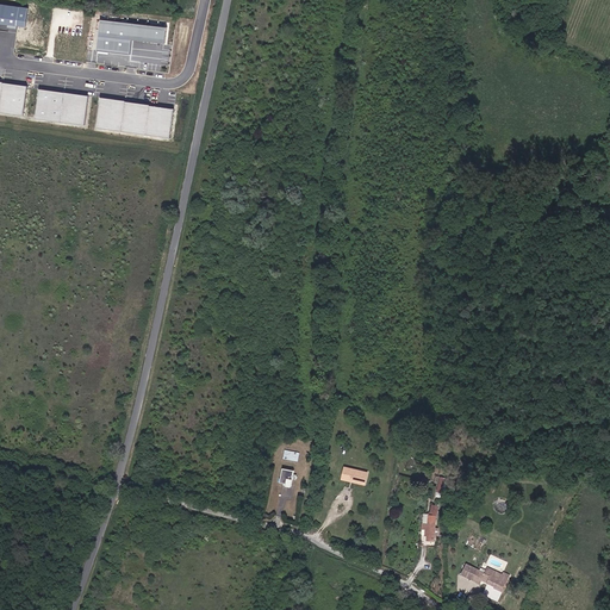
[(0,24),(24,27),(27,8),(0,4),(0,24)]
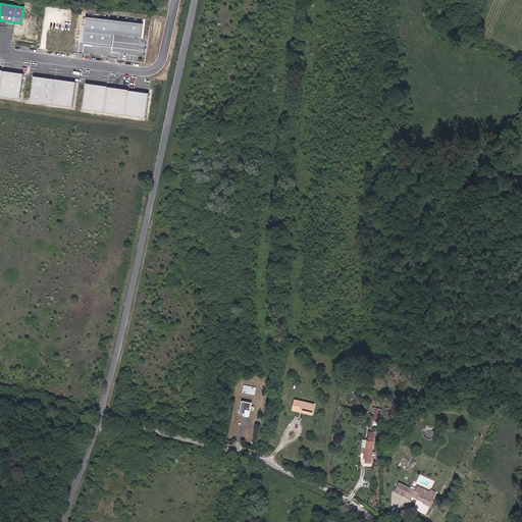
[(142,24),(86,17),(82,43),(110,47),(112,35),(141,38),(142,24)]
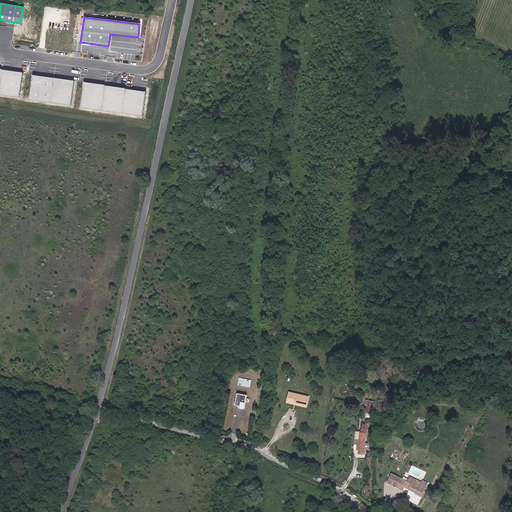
[(0,94),(19,97),(22,73),(1,70),(2,69),(0,68),(0,94)]
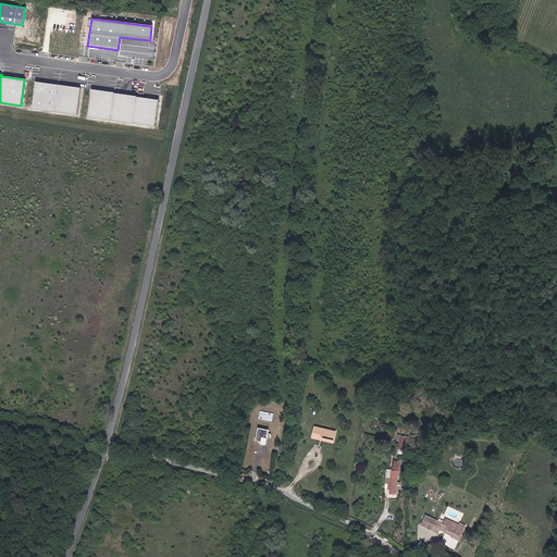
[(79,88),(35,82),(32,109),(76,114),(79,88)]
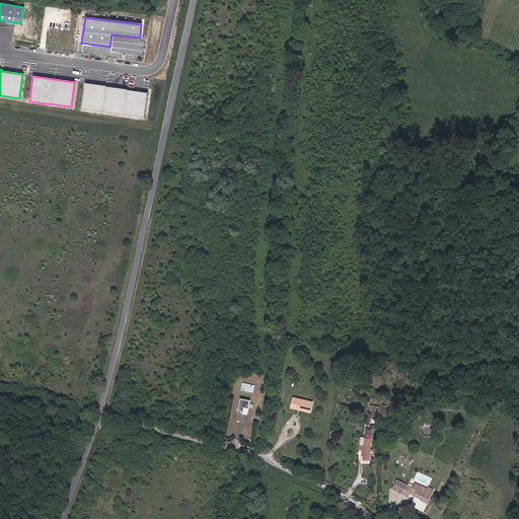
[(105,86),(84,83),(81,109),(144,118),(147,93),(127,90),(127,89),(105,87),(105,86)]
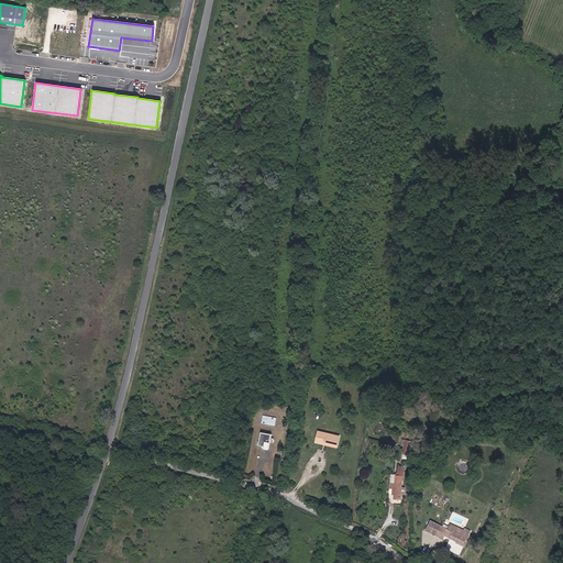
[(279,416),(266,414),(264,421),(278,424),(279,416)]
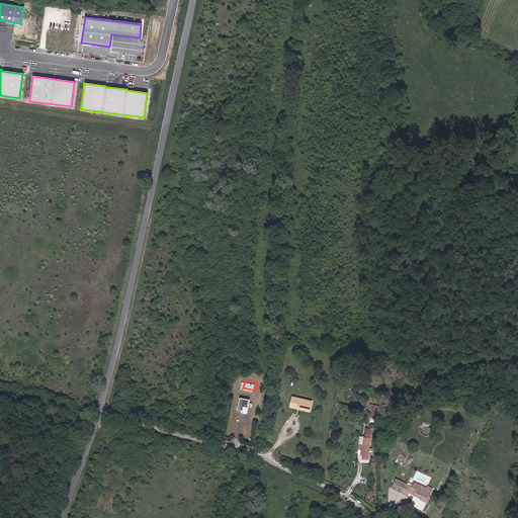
[(291,406),(313,410),(315,400),(293,395),(291,406)]
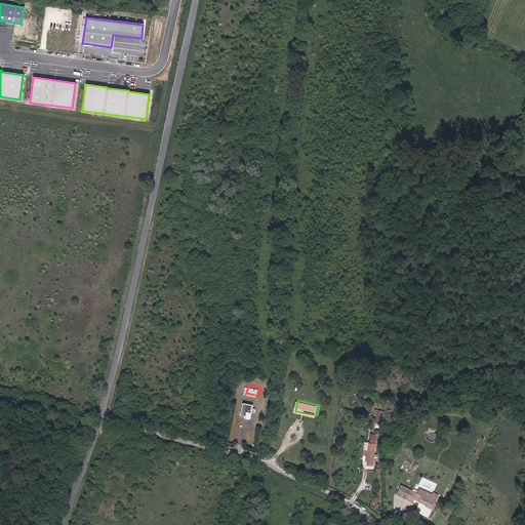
[(246,404),(244,415),(249,417),(249,418),(253,419),(254,414),(257,415),(258,411),(255,410),(256,406),(246,404)]
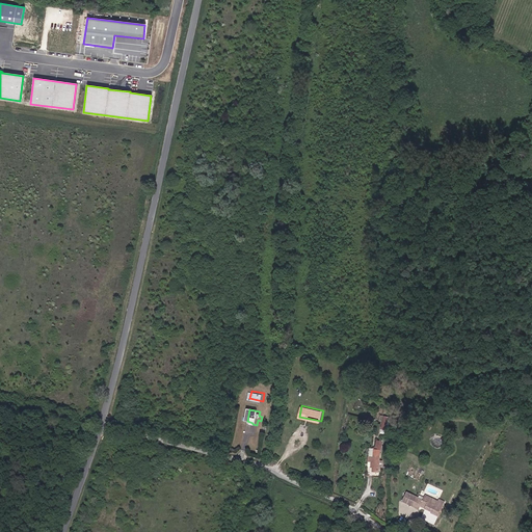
[(373,455),(370,455),(369,466),(373,466),(373,470),(380,470),(381,451),(374,450),(373,455)]
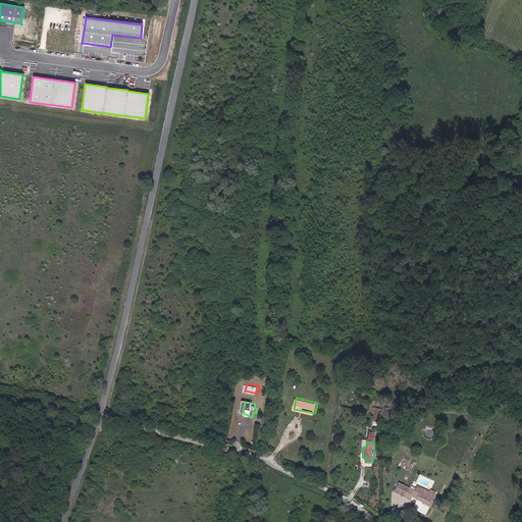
[(398,485),(394,496),(403,500),(407,489),(398,485)]
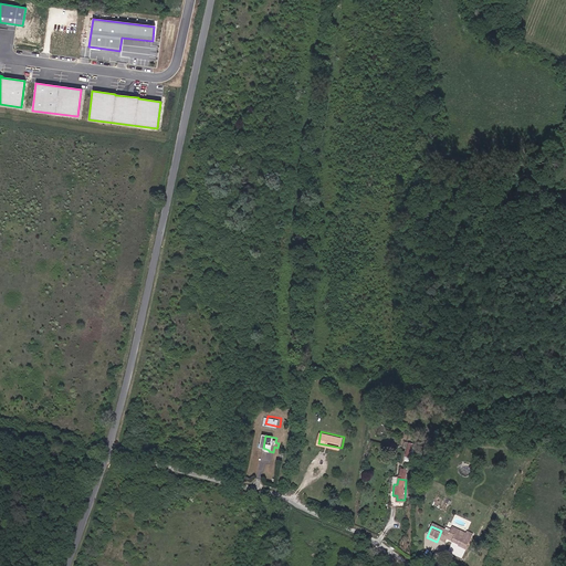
[(446,532),(441,531),(437,542),(444,545),(447,541),(465,547),(472,532),(465,530),(464,532),(456,528),(456,531),(450,528),(450,531),(447,530),(446,532)]
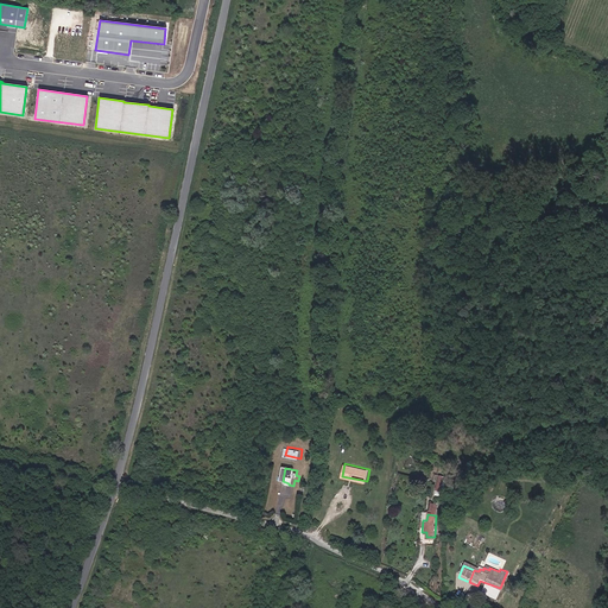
[(491,586),(487,594),(496,599),(500,590),(491,586)]
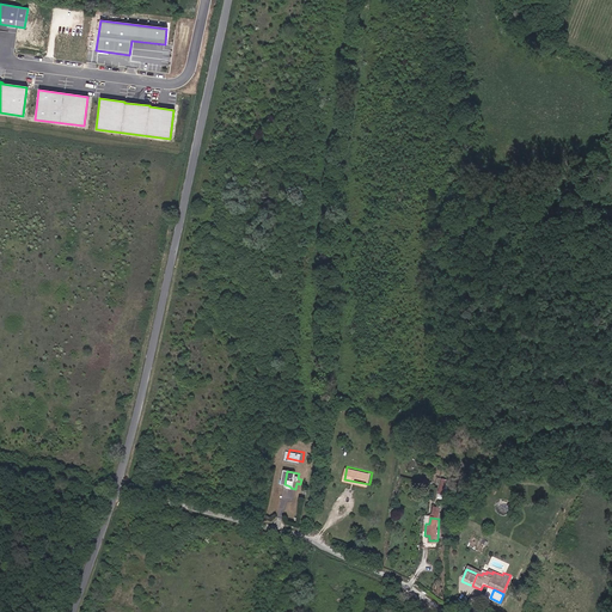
All buildings are outlined.
